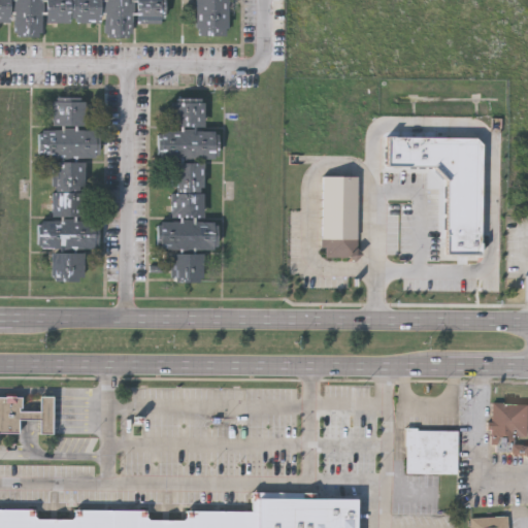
[(0,21),(0,0),(10,0),(10,21),(0,21)]
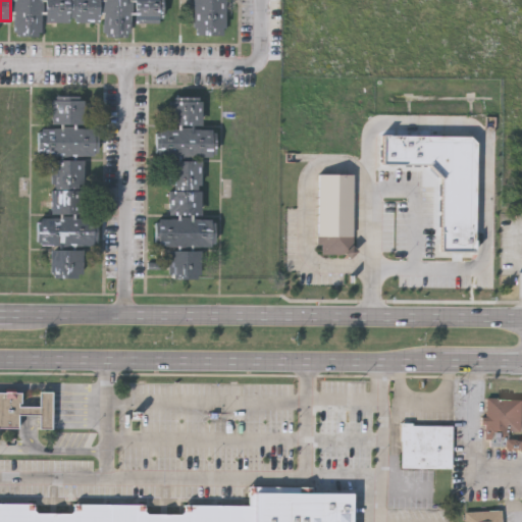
[(15,35),(15,0),(42,0),(42,35),(15,35)]
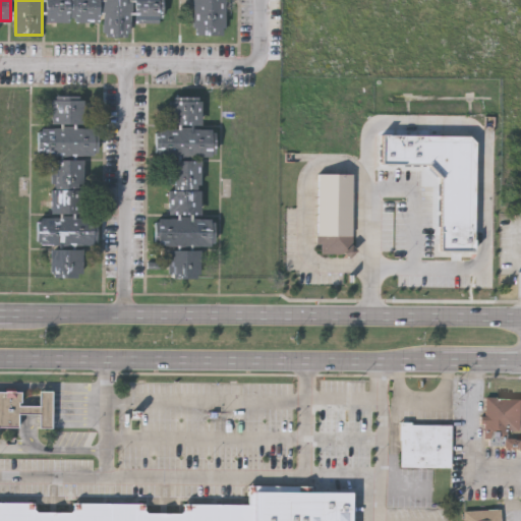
[(100,0),(100,21),(47,21),(47,0),(100,0)]
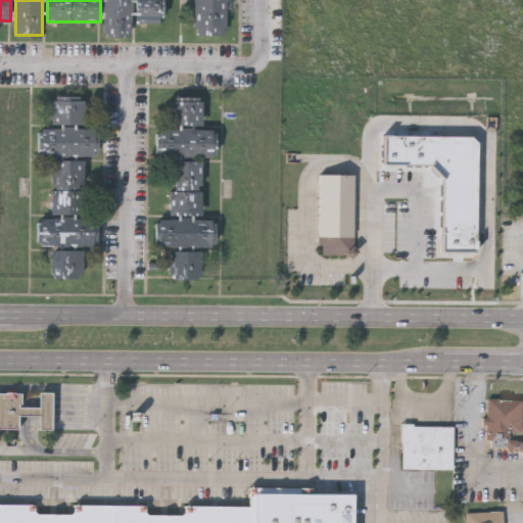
[(132,0),(132,36),(105,36),(105,0),(132,0)]
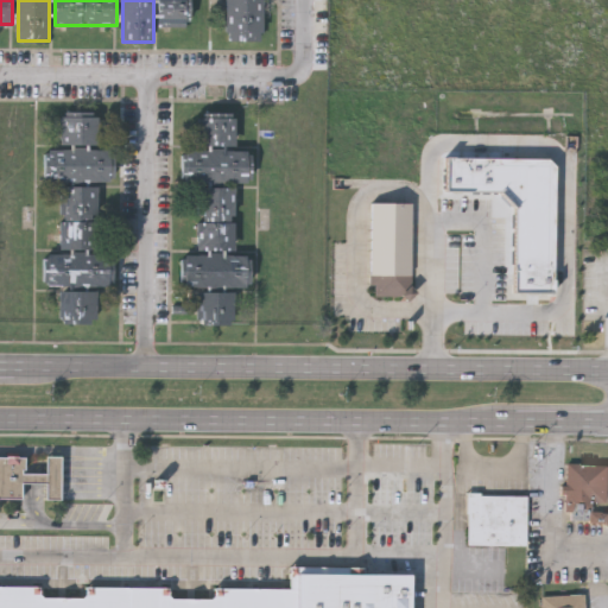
[(159,25),(159,0),(190,0),(190,25),(159,25)]
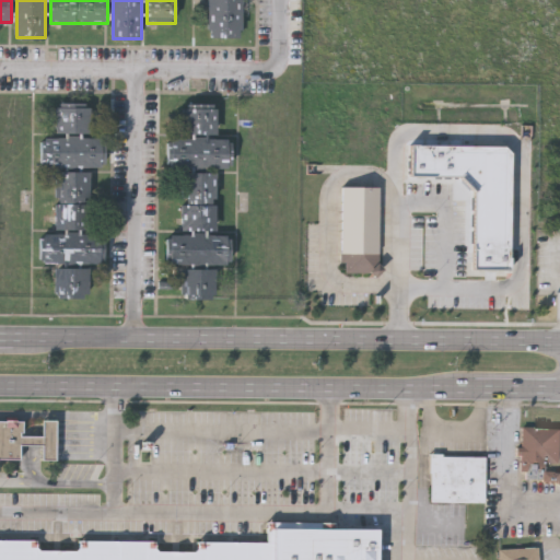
[(241,0),(241,35),(208,35),(208,0),(241,0)]
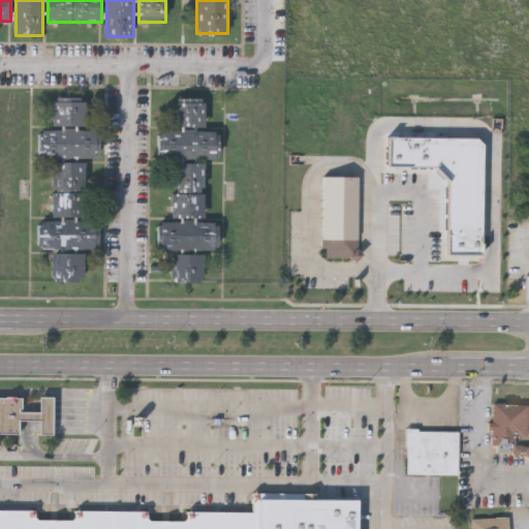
[(85,125),(53,125),(53,97),(85,97),(85,125)]
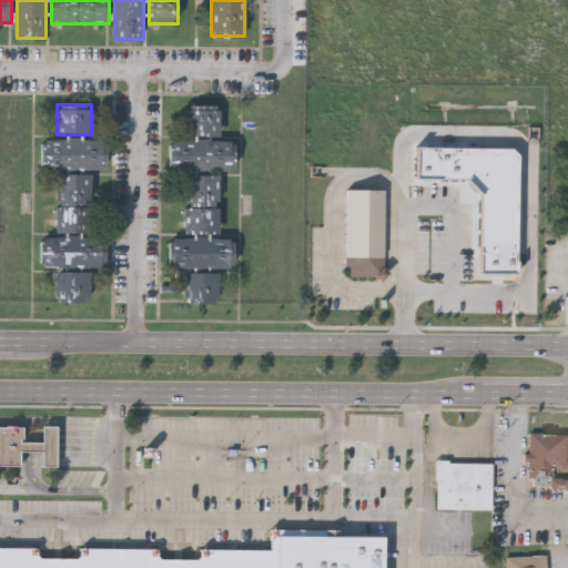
[(185,135),(185,104),(219,104),(219,135),(185,135)]
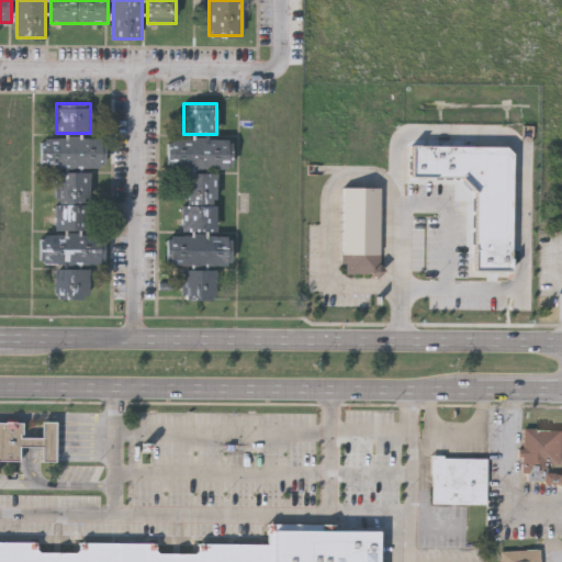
[(103,137),(103,167),(41,166),(41,137),(103,137)]
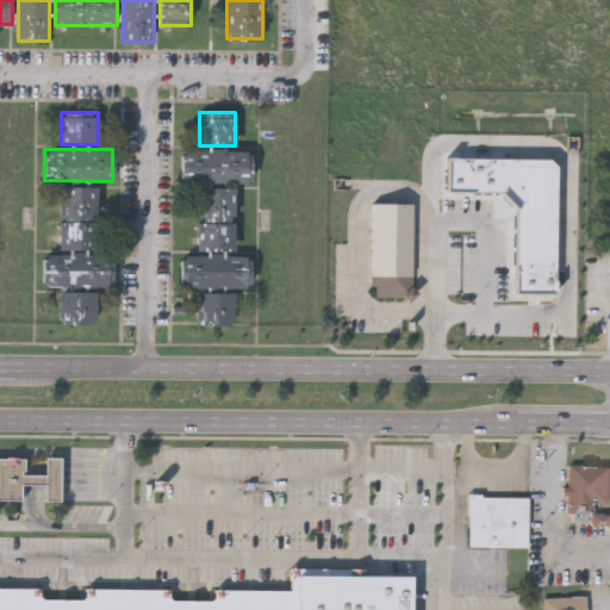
[(182,150),(251,150),(251,181),(182,181),(182,150)]
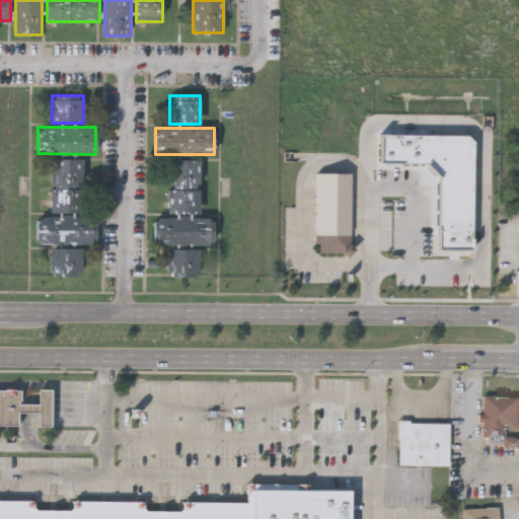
[(438,250),(472,250),(473,135),(380,134),(380,163),(438,164),(438,250)]
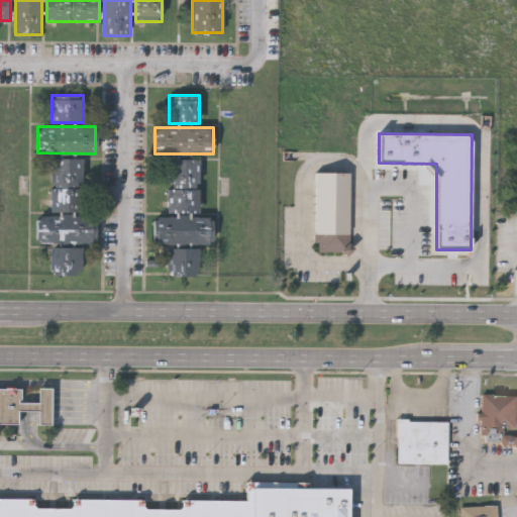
[(83,158),(83,211),(52,211),(50,159),(83,158)]
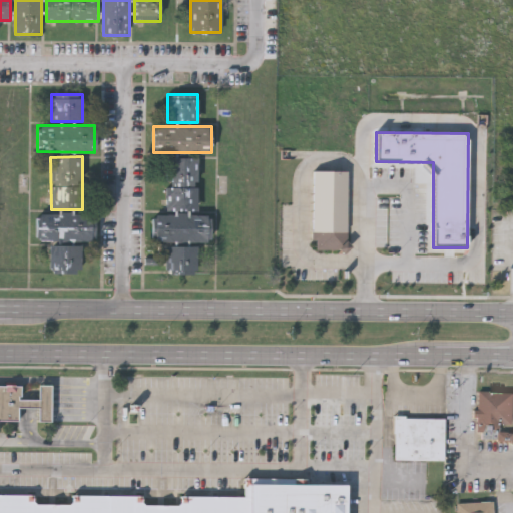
[(166,157),(197,158),(196,211),(165,210),(166,157)]
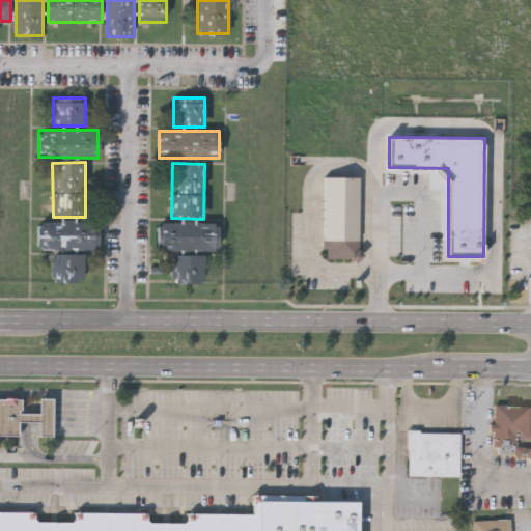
[(324,260),(325,176),(360,176),(360,260),(324,260)]
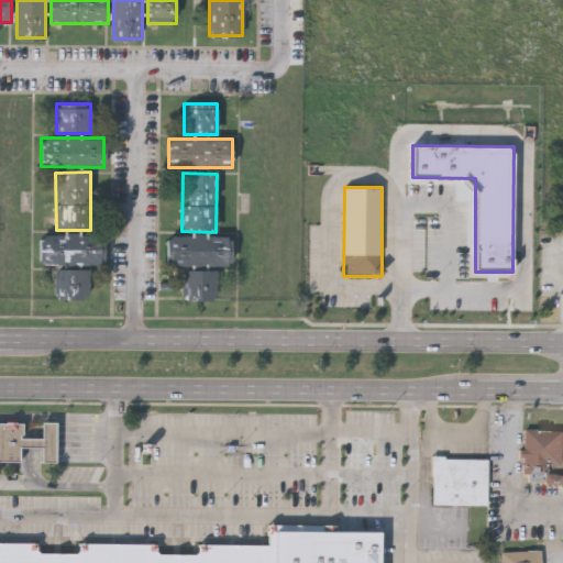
[(105,263),(41,263),(41,234),(105,234),(105,263)]
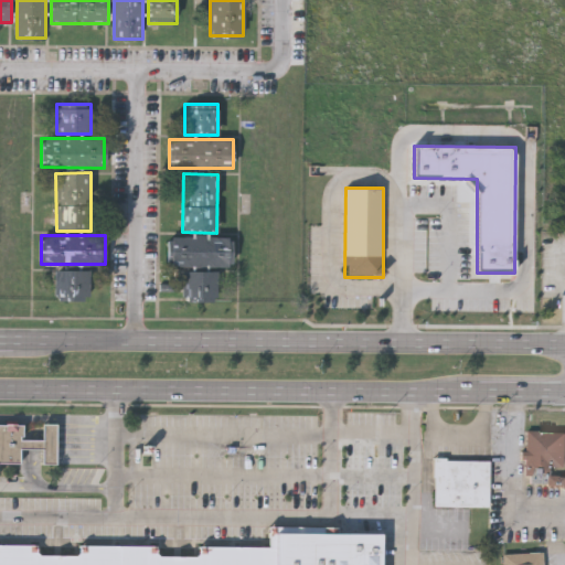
[(232,235),(232,265),(169,265),(169,236),(232,235)]
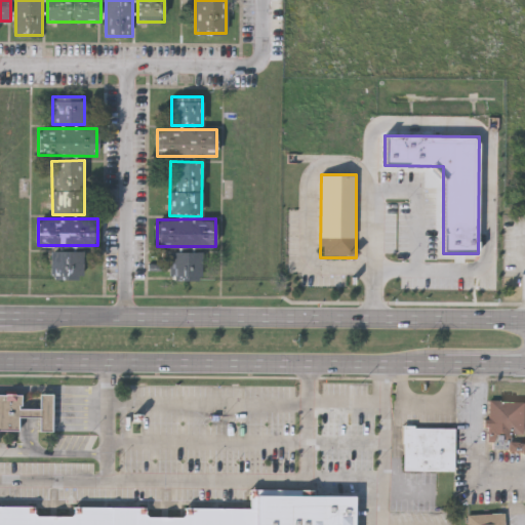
[(82,250),(82,277),(52,277),(52,250),(82,250)]
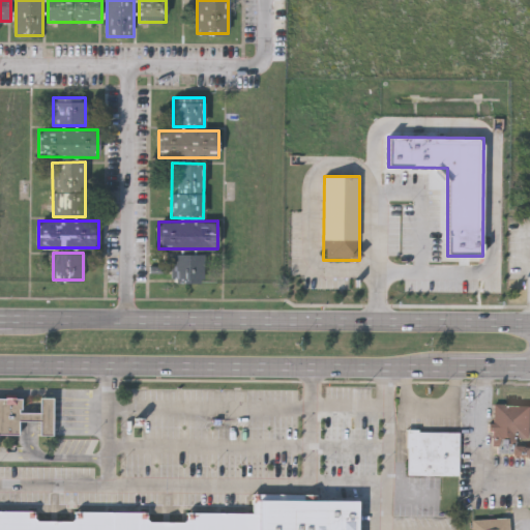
[(203,254),(203,282),(171,282),(171,254),(203,254)]
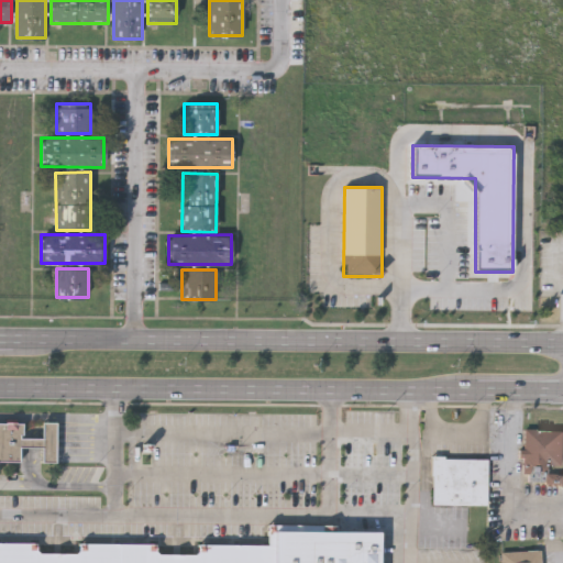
[(0,422),(0,461),(20,461),(20,446),(43,446),(42,462),(55,462),(56,422),(43,421),(43,439),(22,439),(22,423),(0,422)]
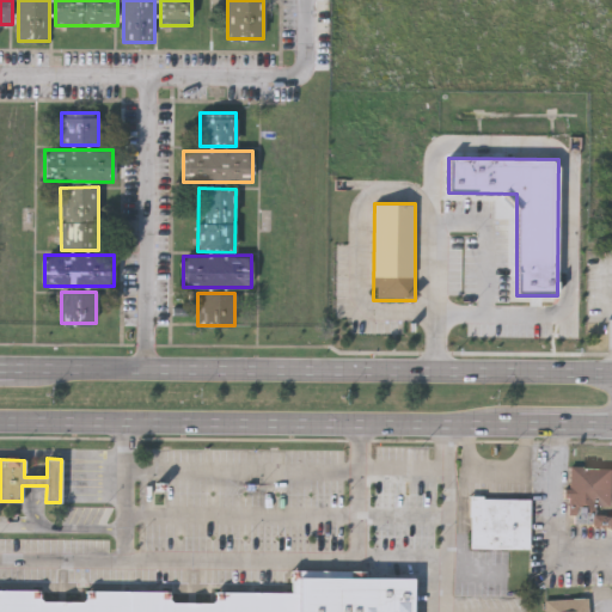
[(611,527),(568,527),(569,469),(611,469),(611,527)]
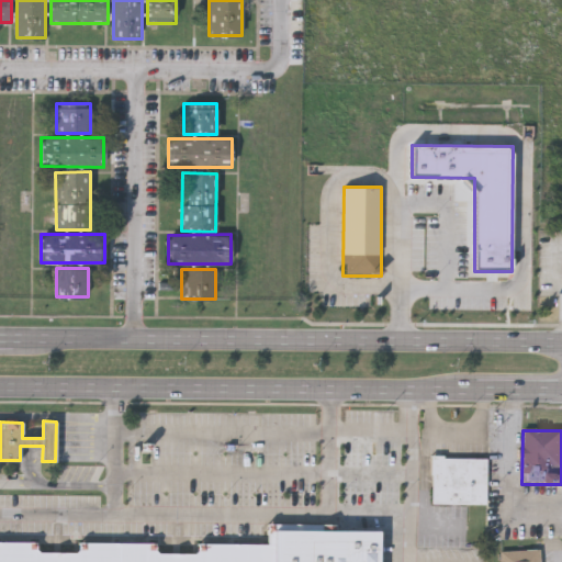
[(487,460),(487,507),(431,506),(431,460),(487,460)]
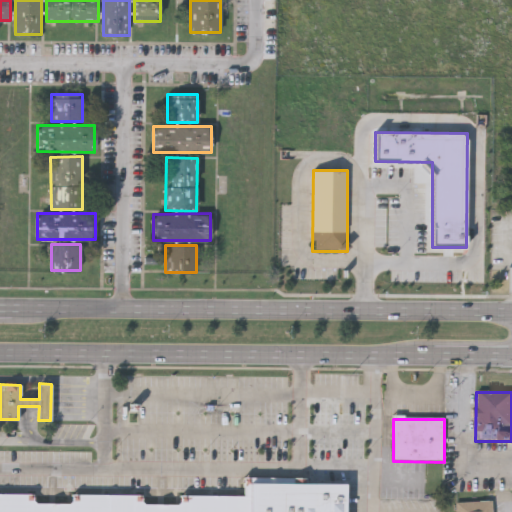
[(0,511),(346,511),(346,484),(306,484),(306,478),(245,477),(245,497),(183,496),(180,502),(177,505),(144,505),(141,501),(141,495),(74,494),(73,501),(69,504),(37,504),(33,500),(33,493),(0,493),(0,511)]
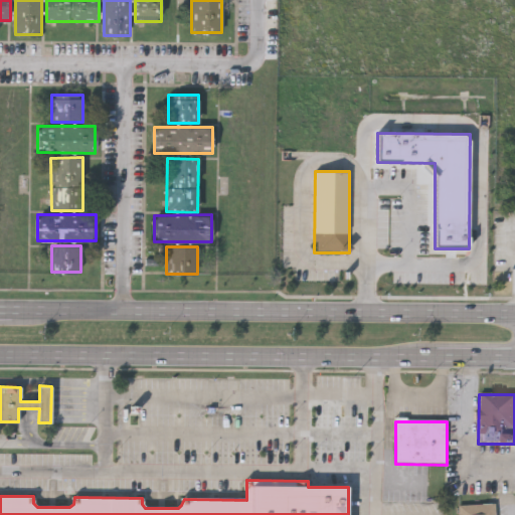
[(497,506),(497,514),(461,514),(461,506),(497,506)]
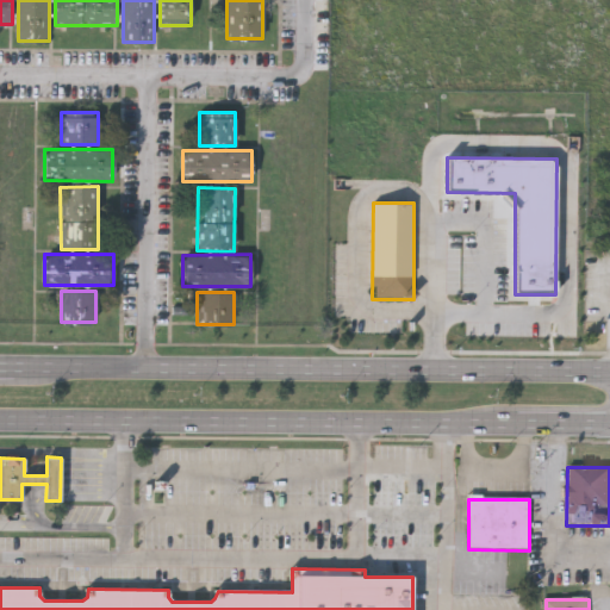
All buildings are outlined.
